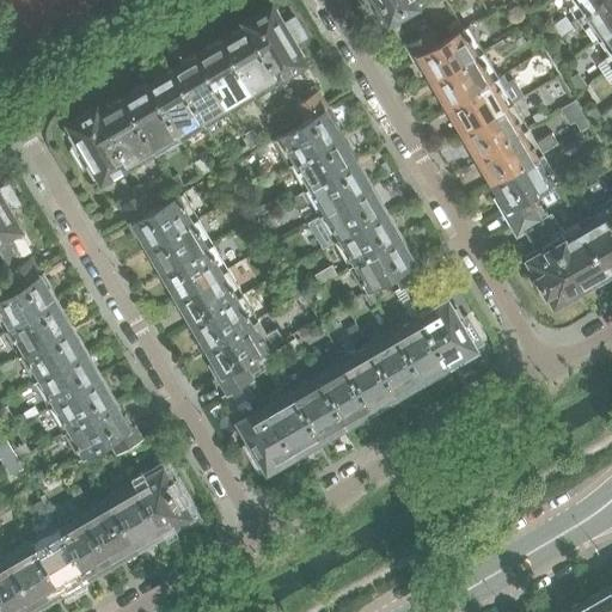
[(412,4),(410,0),(375,0),(378,2),(377,2),(379,6),(373,10),(374,10),(383,26),(415,7),(412,4)]
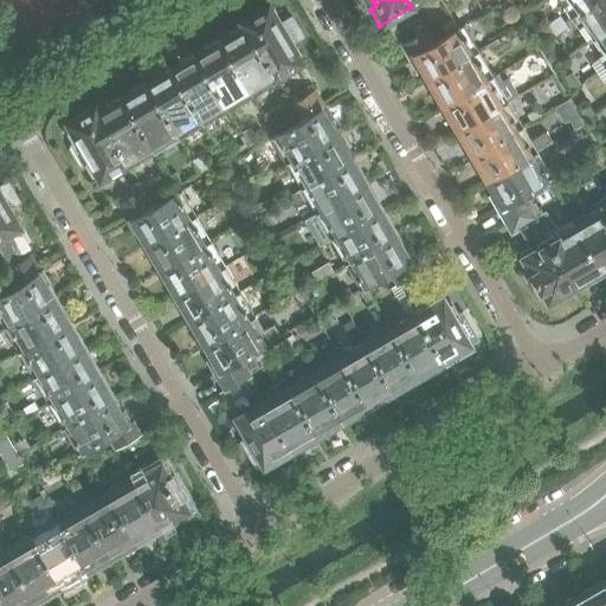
[(571,17),(595,0),(566,0),(568,2),(563,6),(571,17)]
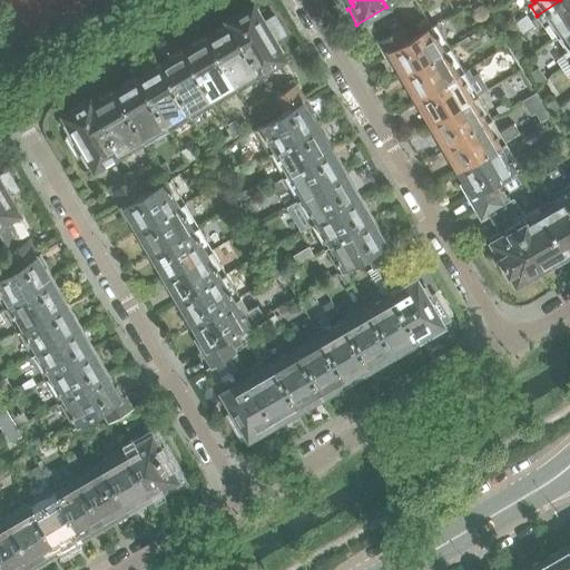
[(557,38),(569,28),(569,0),(560,0),(537,16),(544,28),(548,26),(557,38)]
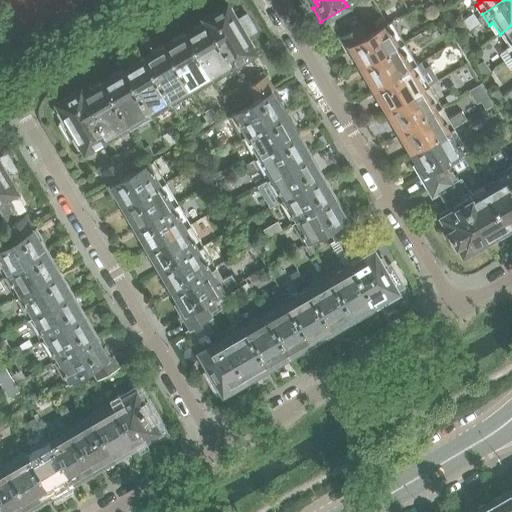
[(246,36),(237,21),(238,20),(231,9),(230,10),(227,4),(204,18),(206,20),(214,34),(212,37),(217,46),(221,46),(232,66),(255,52),(252,47),(254,47),(247,35),(246,36)]
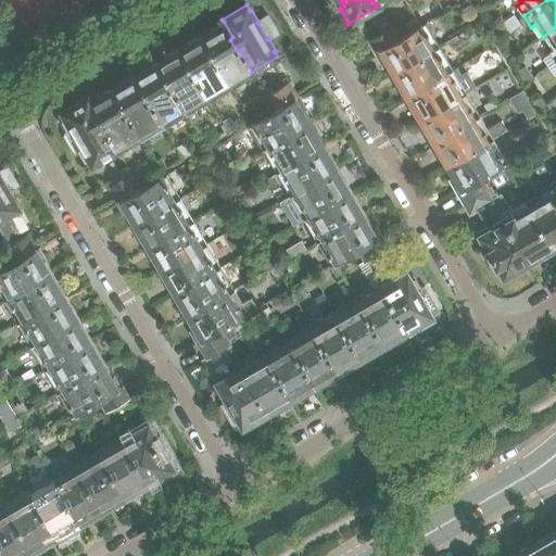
[(436,26),(446,20),(443,13),(432,20),(436,26)]
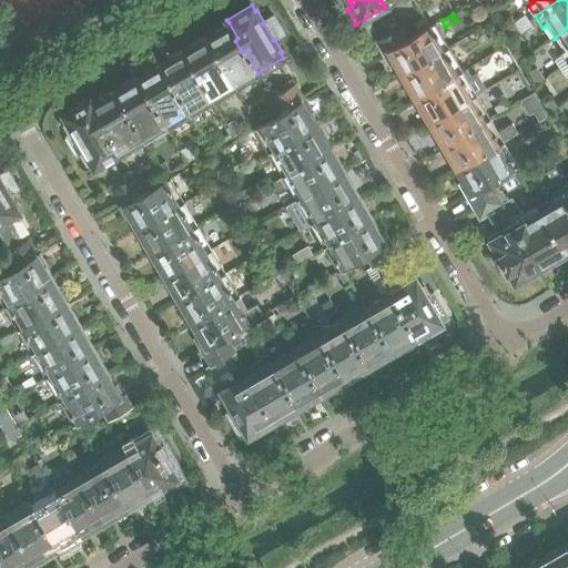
[(507,37),(516,30),(528,21),(525,16),(503,31),(507,37)]
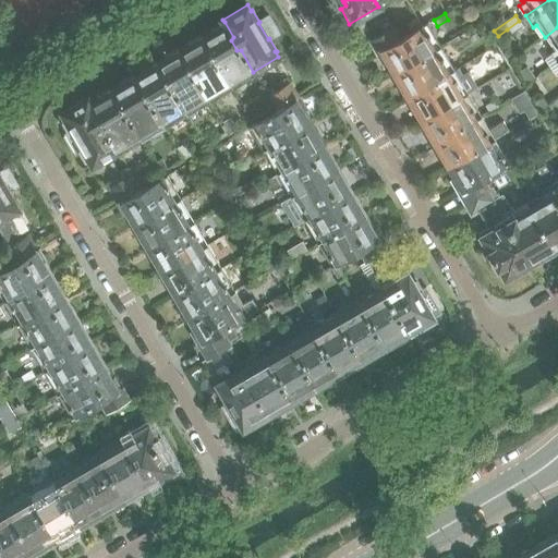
[(390,28),(385,17),(380,21),(386,31),(390,28)]
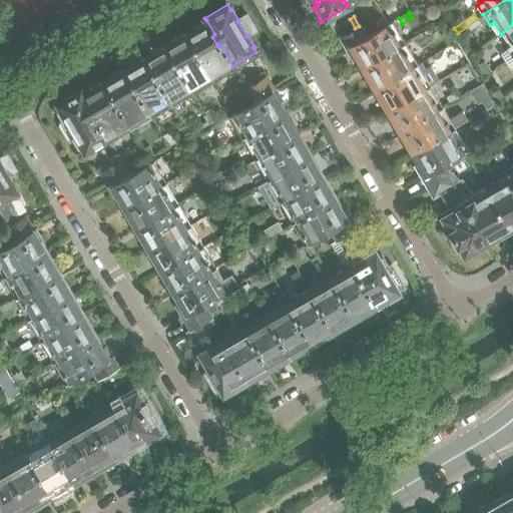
[(470,32),(481,24),(477,19),(466,27),(470,32)]
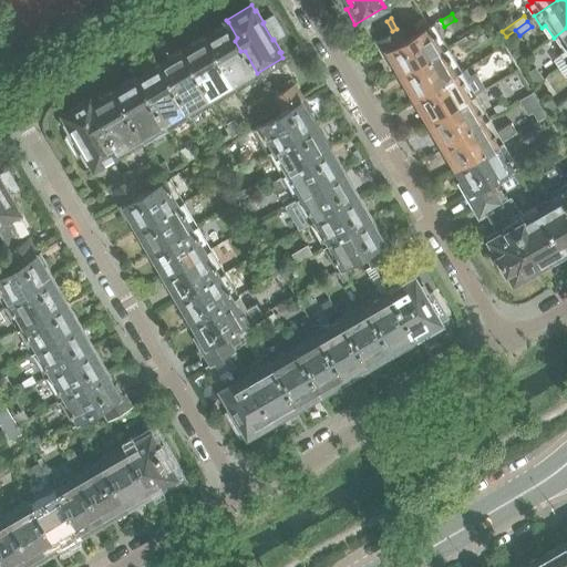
[(257,73),(245,51),(240,51),(235,41),(237,38),(228,22),(214,31),(215,33),(207,39),(214,50),(212,53),(218,64),(222,64),(235,86),(257,73)]
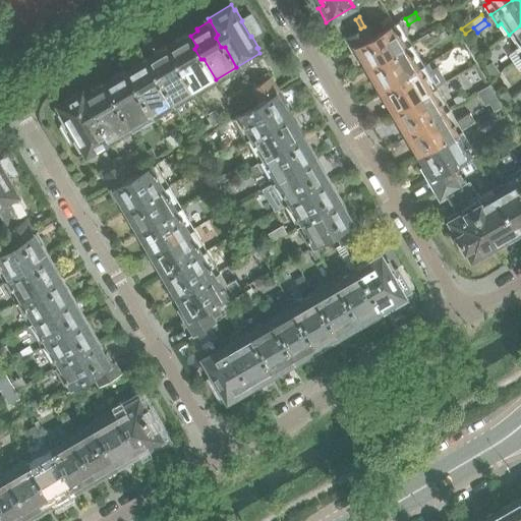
[(411,45),(398,22),(373,37),(353,50),(357,56),(359,59),(360,59),(364,67),(369,68),(369,69),(383,61),(383,57),(391,52),(395,54),(411,45)]
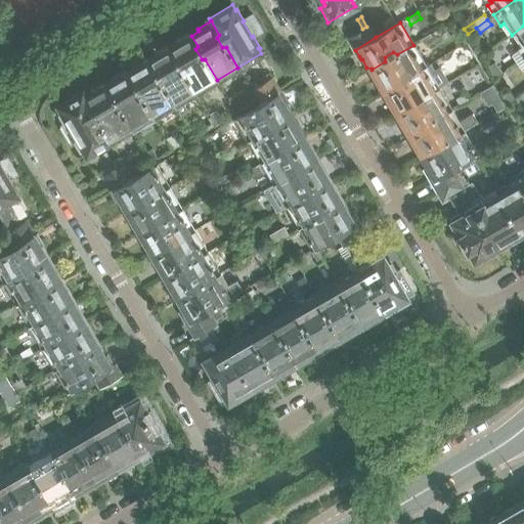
[(376,37),(369,25),(366,27),(362,29),(347,38),(354,50),(355,50),(376,37)]
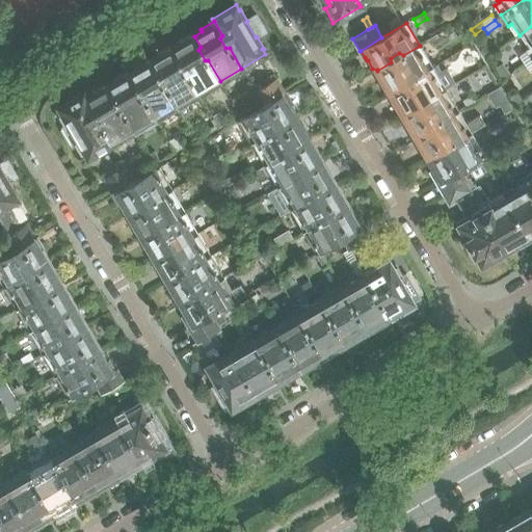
[(531,59),(531,26),(520,35),(528,48),(526,50),(531,59)]
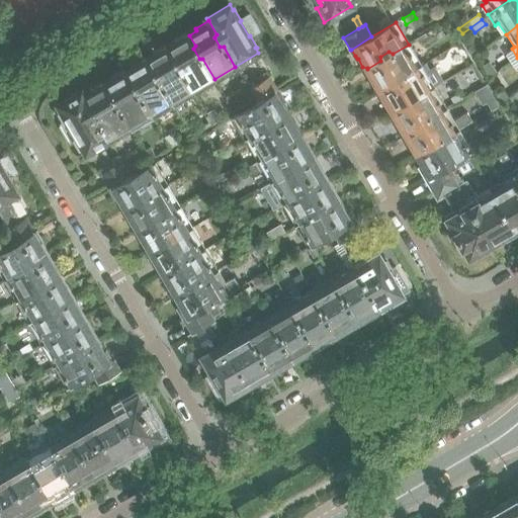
[(419,46),(436,35),(433,29),(416,39),(419,46)]
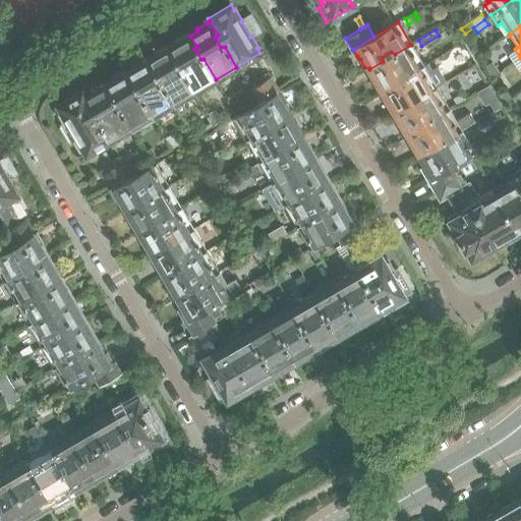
[(216,79),(204,59),(200,59),(194,49),(196,46),(190,36),(188,37),(187,34),(175,41),(176,43),(169,48),(175,59),(174,61),(180,71),(182,71),(193,92),(216,79)]
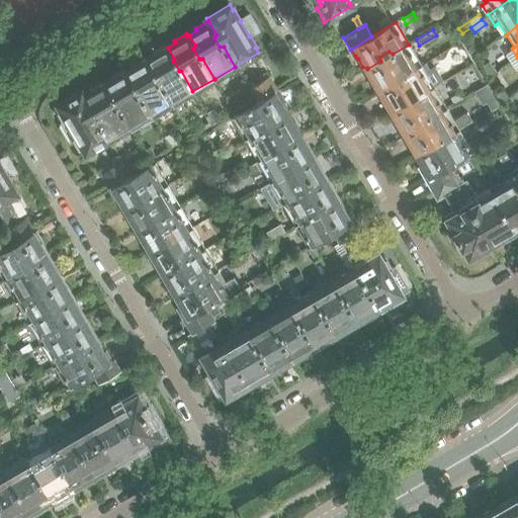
[(406,75),(422,66),(409,45),(393,54),(389,52),(380,57),(380,61),(367,69),(371,75),(370,79),(371,80),(375,88),(379,89),(380,90),(394,83),(394,78),(402,73),(406,75)]
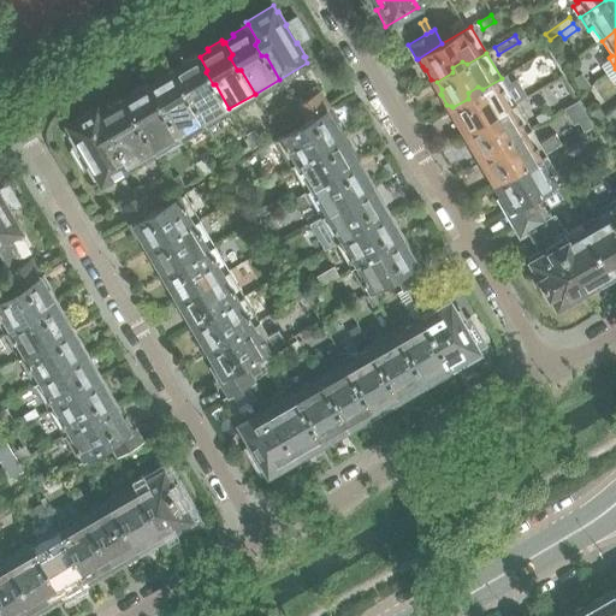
[(229,108),(215,84),(213,84),(206,72),(207,70),(200,57),(197,58),(196,54),(182,63),(184,65),(175,71),(183,84),(181,87),(188,99),(191,99),(205,123),(229,108)]
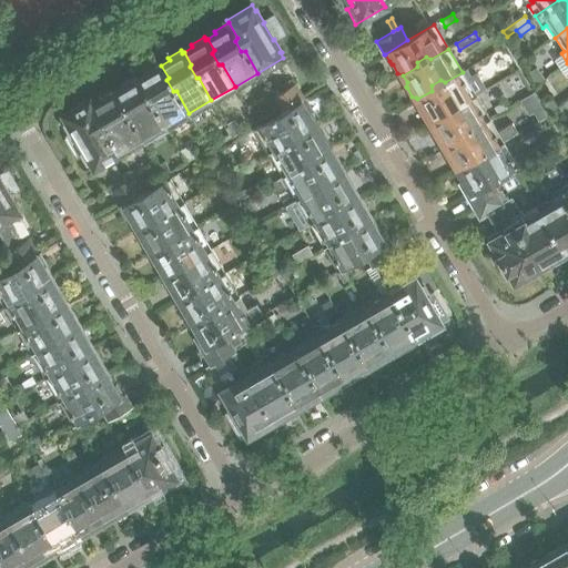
[(189,113),(176,91),(173,91),(166,80),(169,78),(161,66),(160,67),(158,63),(145,71),(146,73),(138,79),(144,90),(142,93),(149,104),(153,105),(165,125),(165,127),(189,113)]
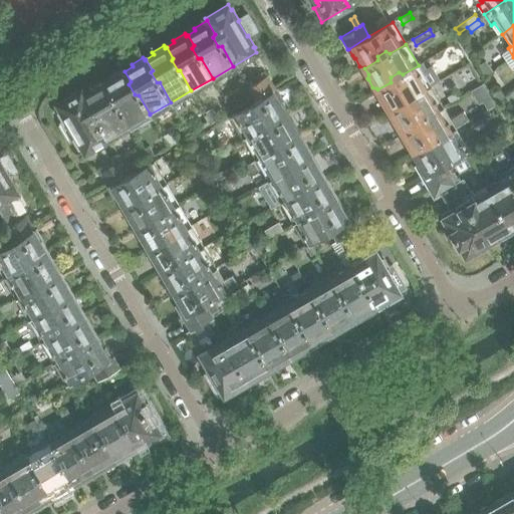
[(486,61),(478,67),(485,77),(493,71),(486,61)]
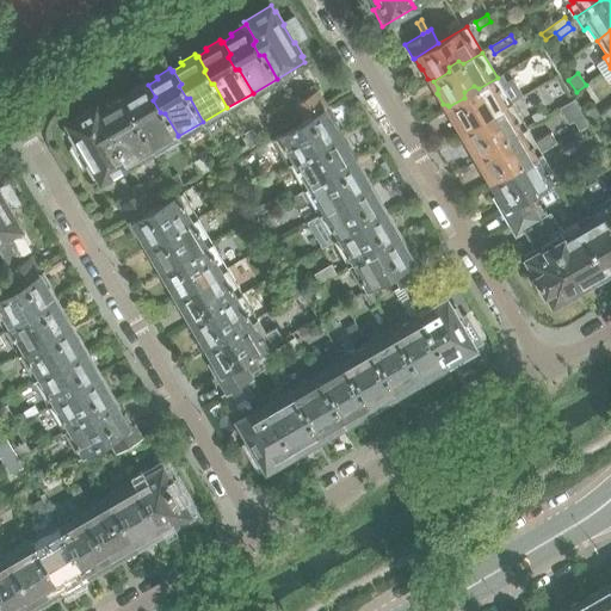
[(463,131),(513,103),(498,78),(479,88),(474,86),(464,92),(464,98),(449,106),(452,115),(451,119),(457,129),(462,130),(463,131)]
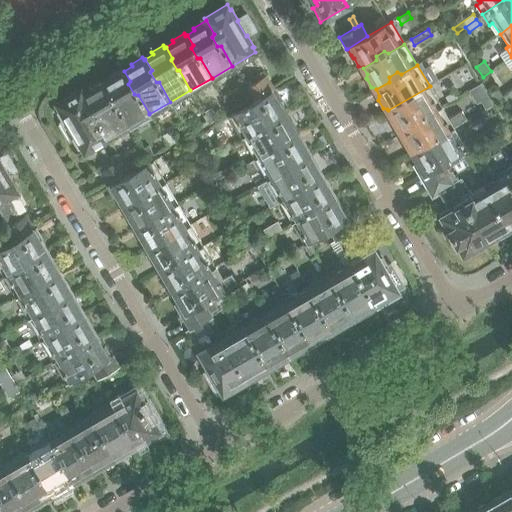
[(149,113),(138,95),(134,94),(128,84),(130,81),(124,71),(123,72),(122,69),(110,76),(111,78),(104,83),(110,94),(108,97),(114,106),(117,106),(128,127),(149,114),(149,113)]
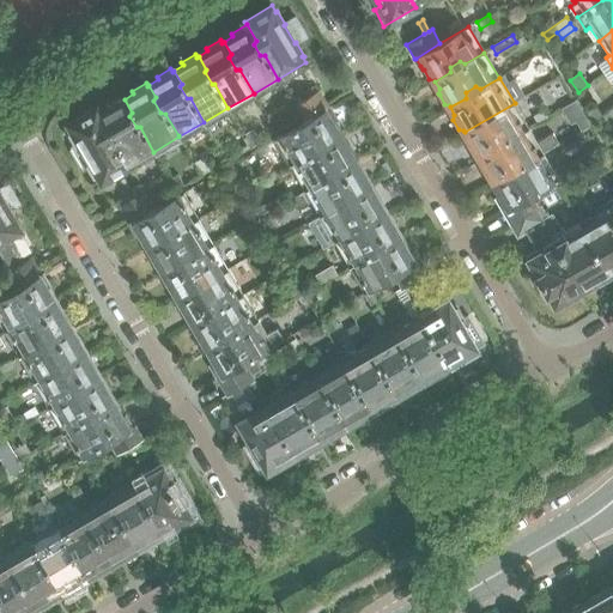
[(329,108),(326,103),(319,90),(292,105),(303,122),(329,108)]
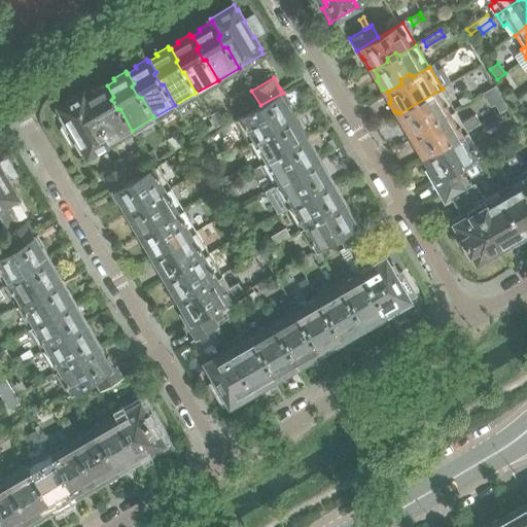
[(132,131),(120,109),(117,109),(111,100),(113,97),(107,85),(105,86),(104,83),(92,91),(94,94),(86,98),(96,116),(111,142),(132,131)]
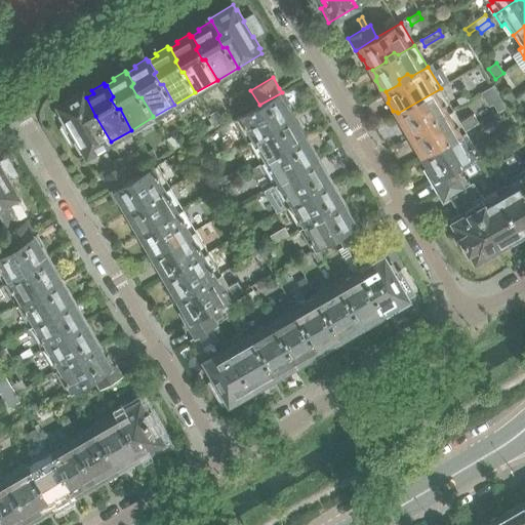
[(436,119),(453,110),(441,88),(398,113),(398,114),(397,118),(402,126),(407,128),(410,134),(423,126),(429,128),(436,123),(436,119)]
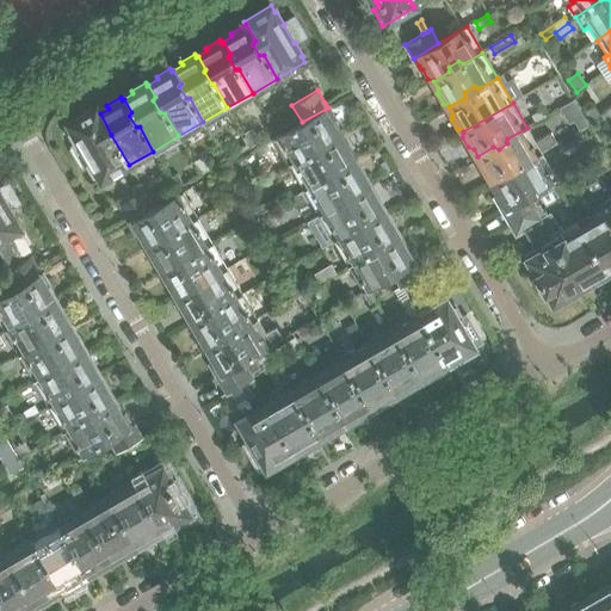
[(535,123),(559,110),(555,103),(531,117),(535,123)]
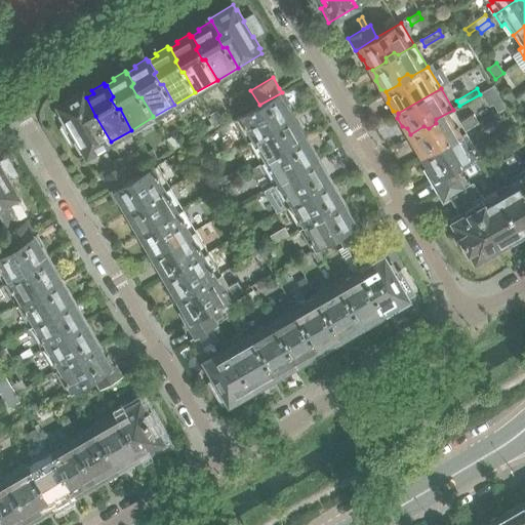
[(516,98),(511,90),(502,95),(508,104),(516,98)]
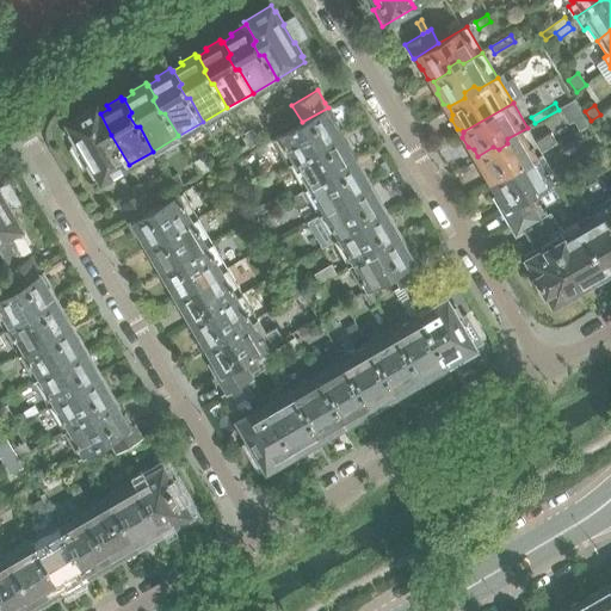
[(339,136),(338,135),(340,130),(334,121),(335,119),(333,116),(328,106),(328,107),(302,122),(273,140),(289,165),(308,153),(309,148),(319,142),(323,144),(339,136)]
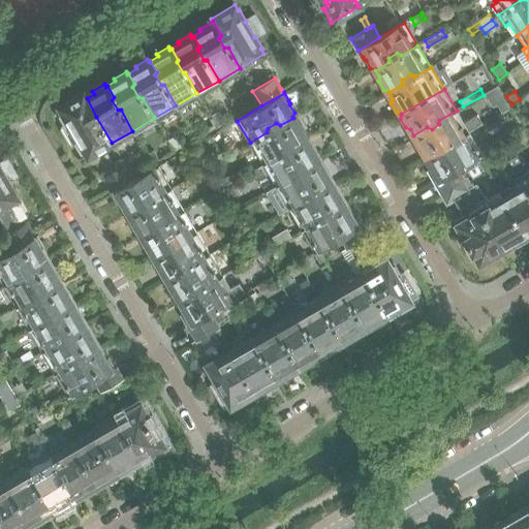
[(112,143),(96,117),(87,98),(84,93),(59,106),(62,112),(61,113),(68,125),(69,124),(79,139),(78,141),(84,152),(85,151),(88,156),(112,143)]
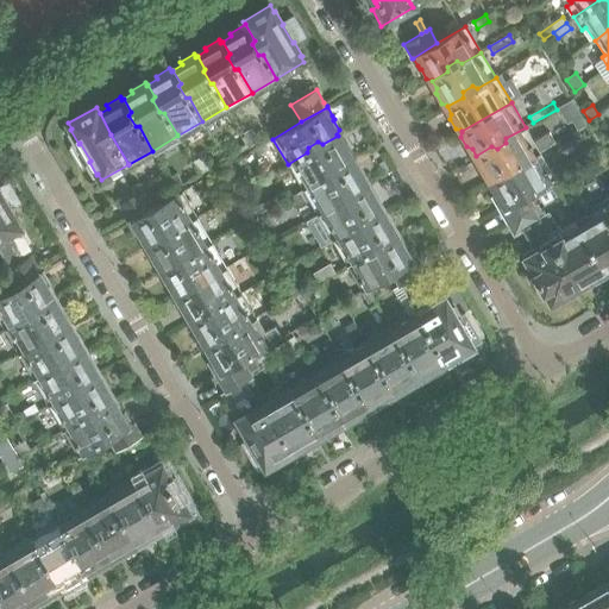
[(281,127),(272,111),(265,115),(274,131),(281,127)]
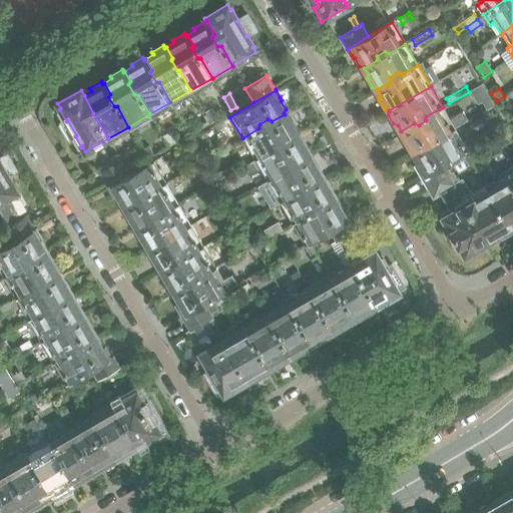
[(489,98),(482,102),(487,110),(494,106),(489,98)]
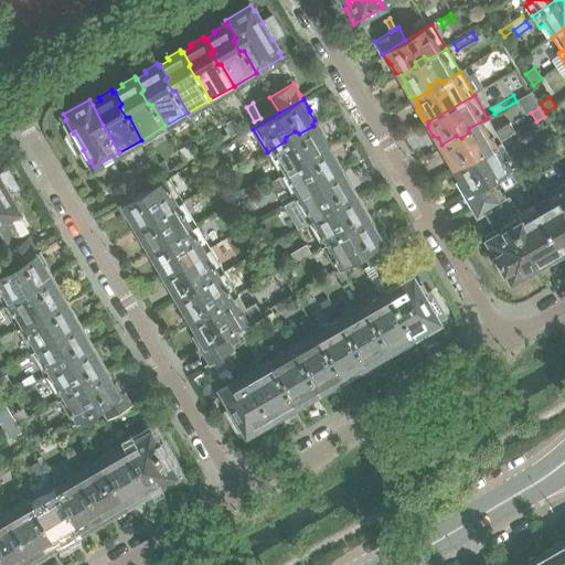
[(240,128),(233,116),(224,121),(231,134),(240,128)]
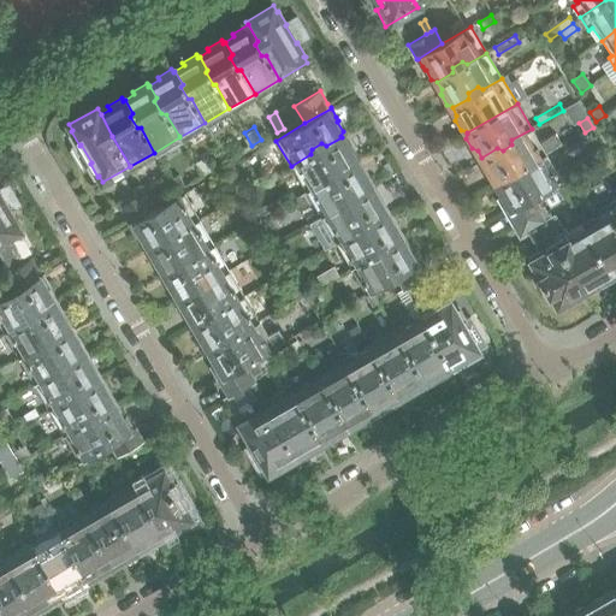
[(528,166),(548,154),(563,146),(556,134),(540,143),(537,136),(532,129),(511,140),(511,144),(503,150),(497,148),(481,158),(483,159),(481,164),(487,175),(492,176),(496,183),(513,173),(519,176),(527,170),(528,166)]
